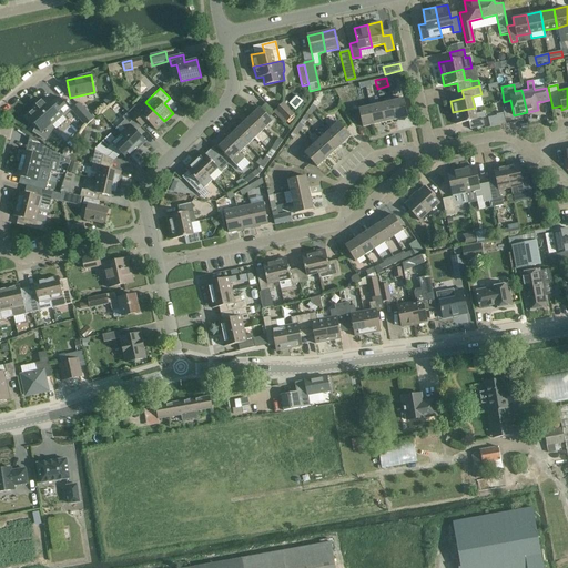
[(70,109),(59,97),(52,102),(48,97),(42,102),(42,101),(37,105),(38,105),(28,115),(37,125),(33,133),(46,141),(54,128),(51,125),(70,109)]
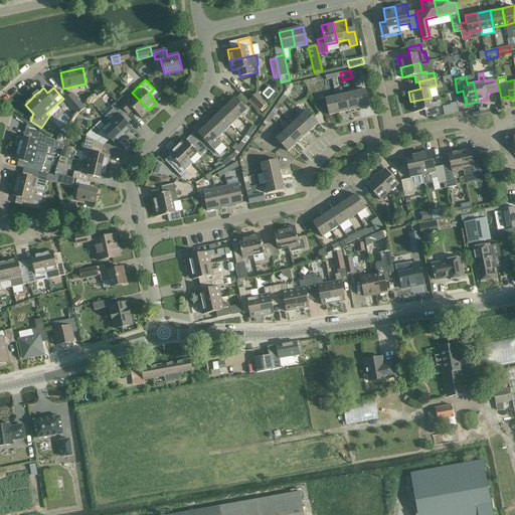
[(369,106),(365,90),(355,92),(359,108),(369,106)]
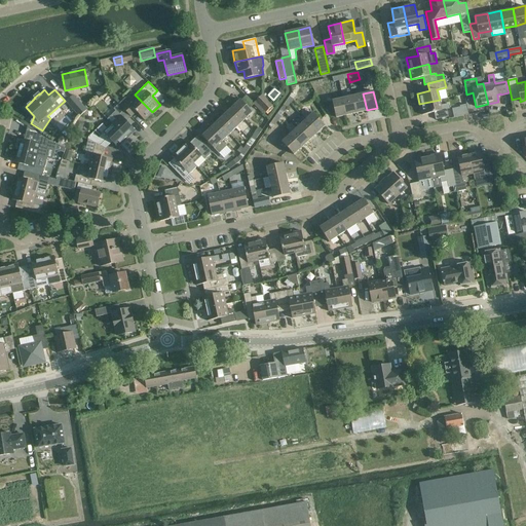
[(286,102),(290,105),(296,97),(292,94),(286,102)]
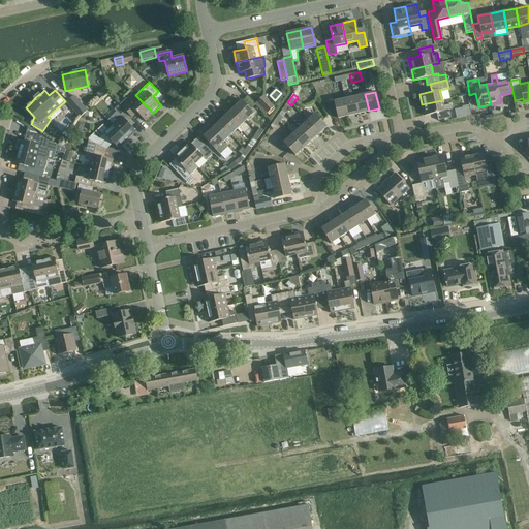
[(365,94),(354,96),(359,114),(369,111),(365,94)]
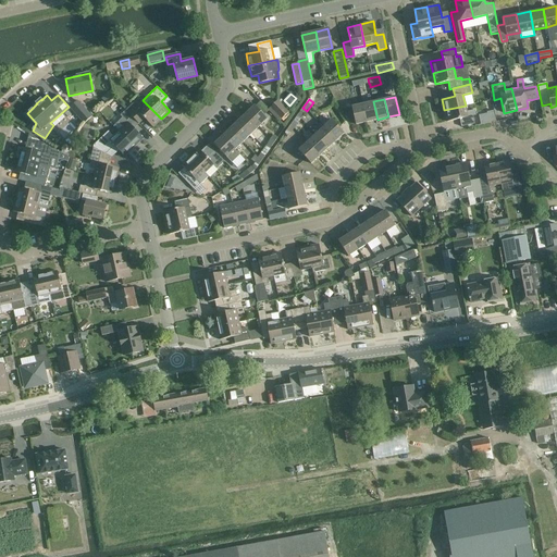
[(125,110),(138,123),(144,118),(153,127),(161,119),(143,100),(146,104),(143,108),(138,103),(132,103),(125,110)]
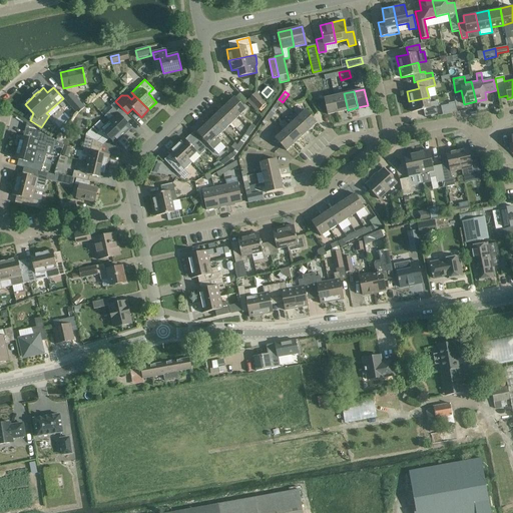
[(72,93),(64,99),(77,114),(85,107),(72,93)]
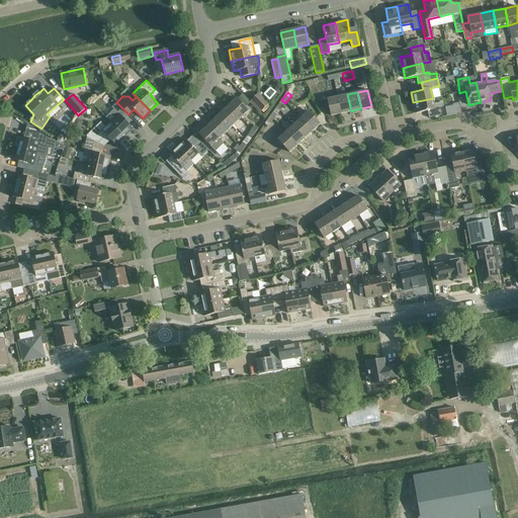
[(258,94),(249,102),(260,113),(268,104),(258,94)]
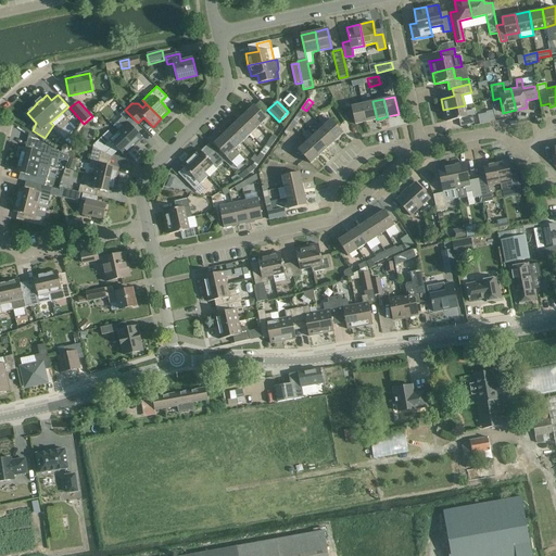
[(366,122),(377,119),(373,101),(362,104),(366,122)]
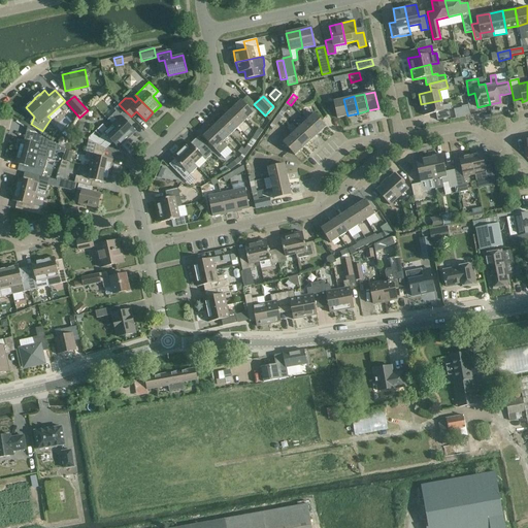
[(337,118),(348,116),(343,99),(333,101),(337,118)]
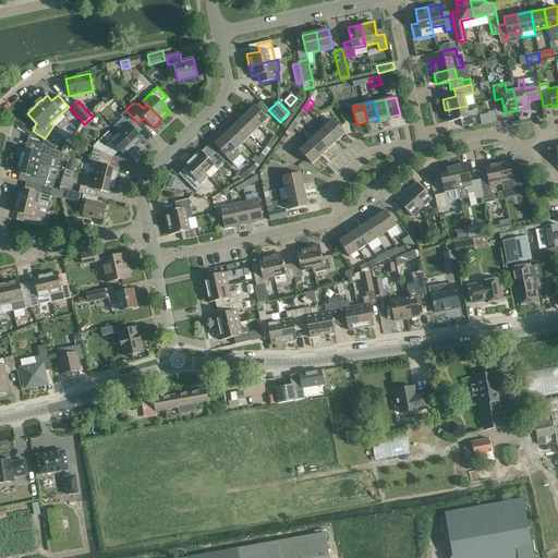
[(247,113),(259,126),(268,119),(255,106),(247,113)]
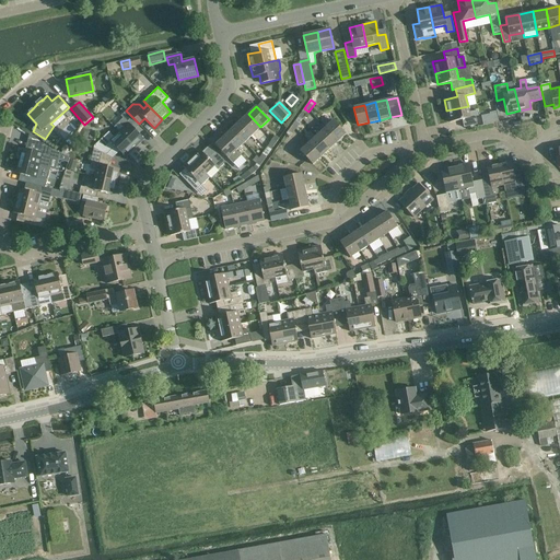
[(468,106),(446,111),(450,123),(462,119),(464,127),(477,124),(475,116),(478,116),(477,111),(469,112),(468,106)]
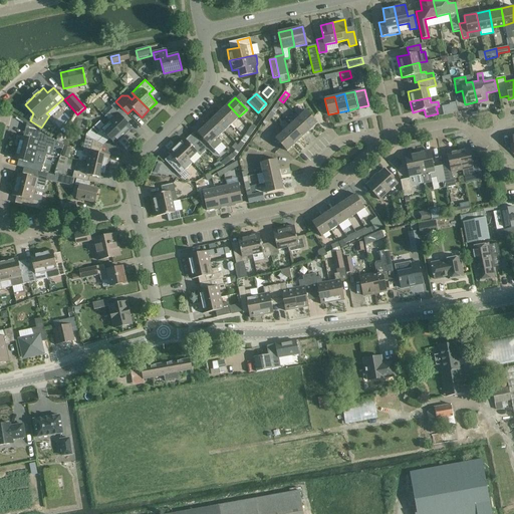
[(278,109),(283,102),(279,99),(274,107),(278,109)]
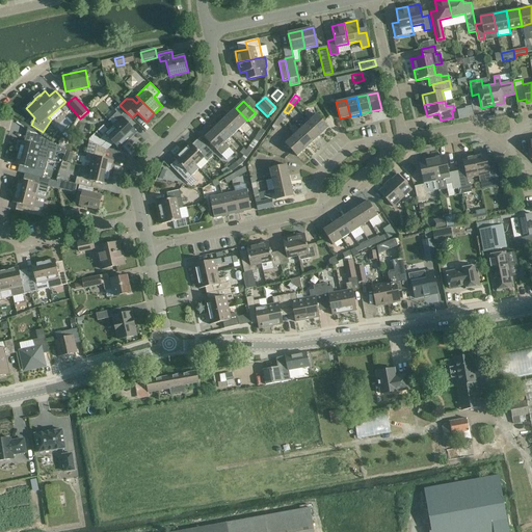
[(132,117),(120,105),(114,110),(116,112),(113,115),(118,121),(113,125),(128,140),(137,132),(128,123),(132,117)]
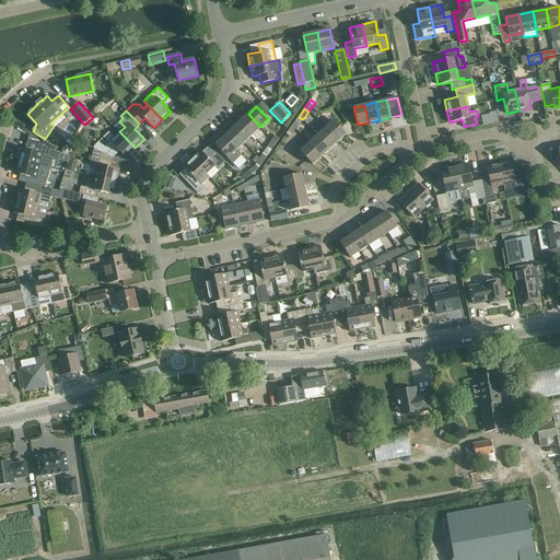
[(260,127),(248,114),(240,121),(253,135),(260,127)]
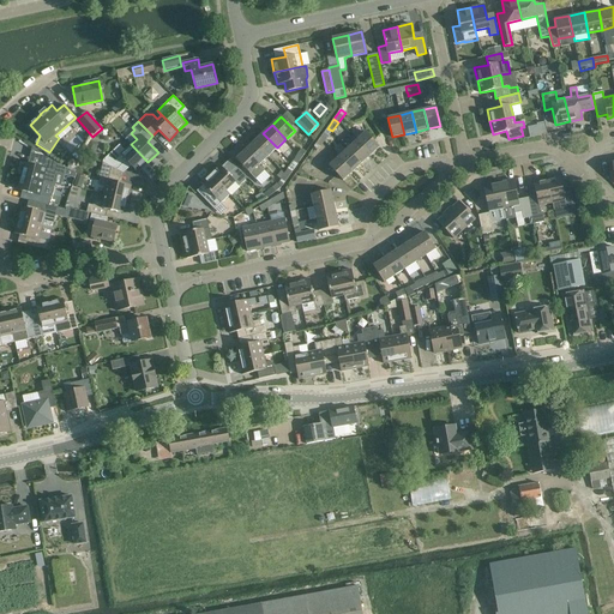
[(356,140),(369,155),(379,146),(366,132),(356,140)]
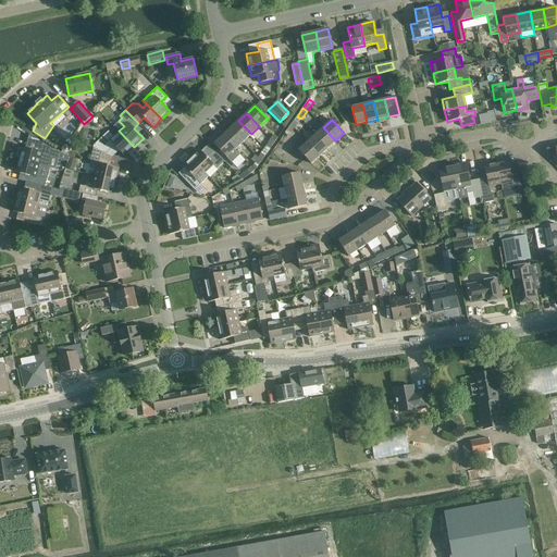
[(251,134),(238,121),(231,128),(244,141),(251,134)]
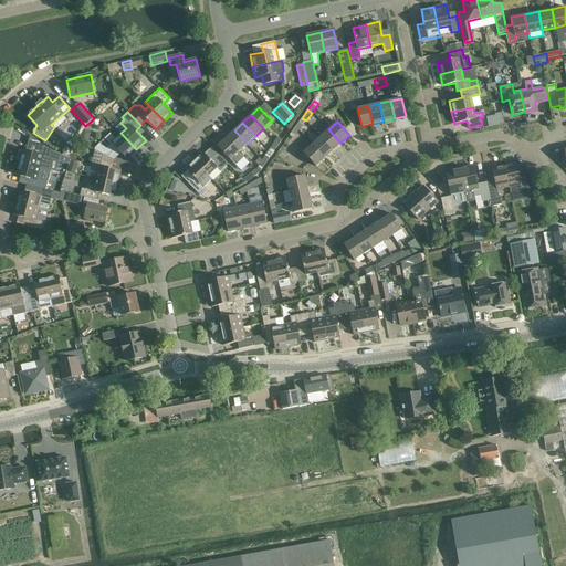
[(328,129),(320,137),(333,150),(341,143),(328,129)]
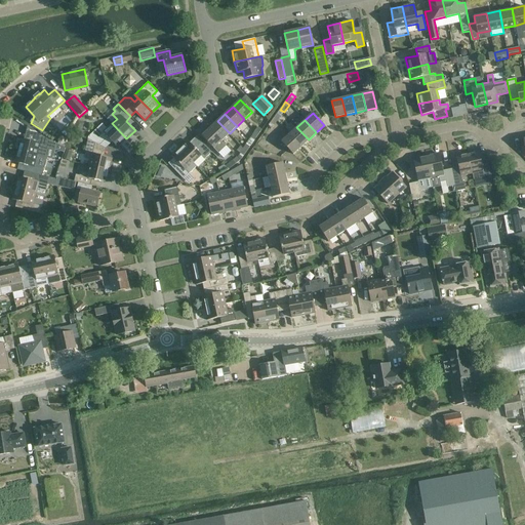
[(230,133),(217,121),(210,128),(221,140),(230,133)]
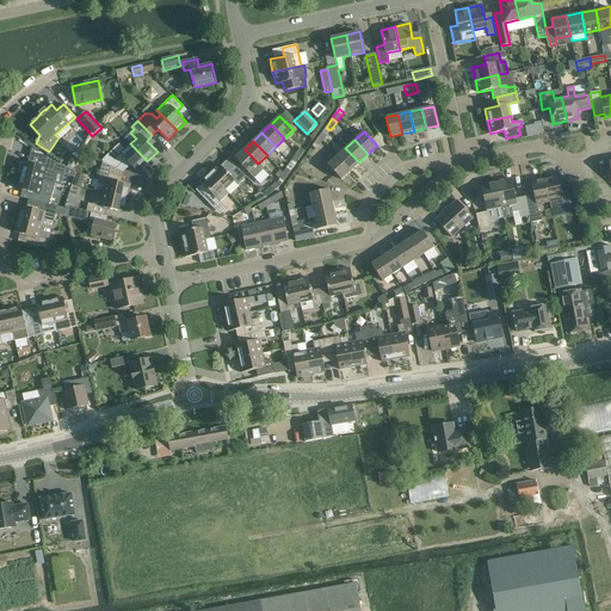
[(125,160),(136,171),(147,161),(130,143),(124,149),(118,143),(103,159),(102,161),(116,170),(116,168),(125,160)]
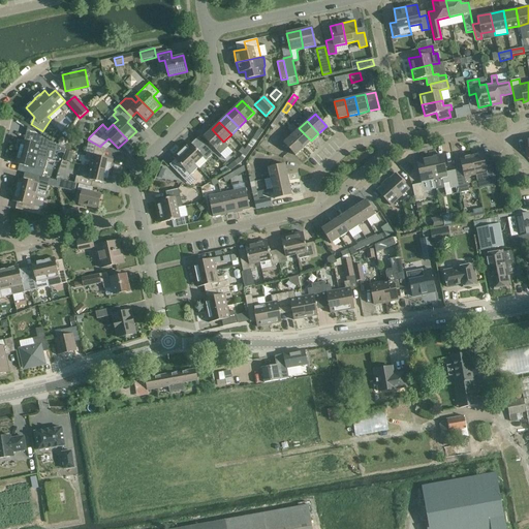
[(277,128),(286,138),(291,133),(281,124),(277,128)]
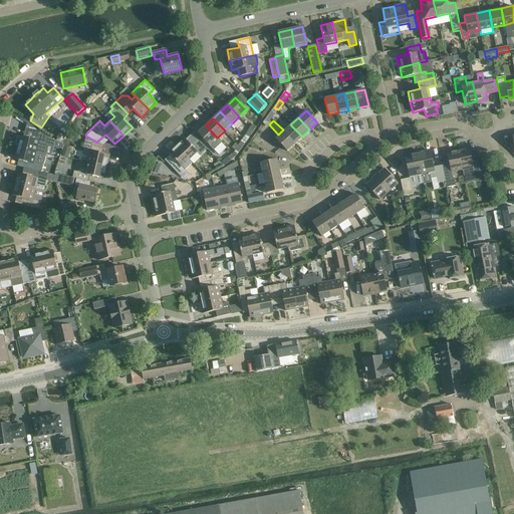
[(290,124),(283,132),(294,144),(302,137),(290,124)]
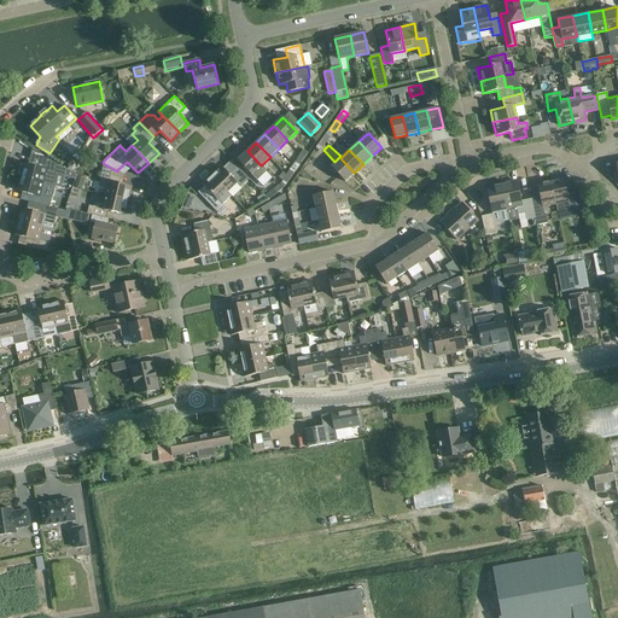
[(238,159),(256,180),(266,172),(261,165),(248,151),(238,159)]
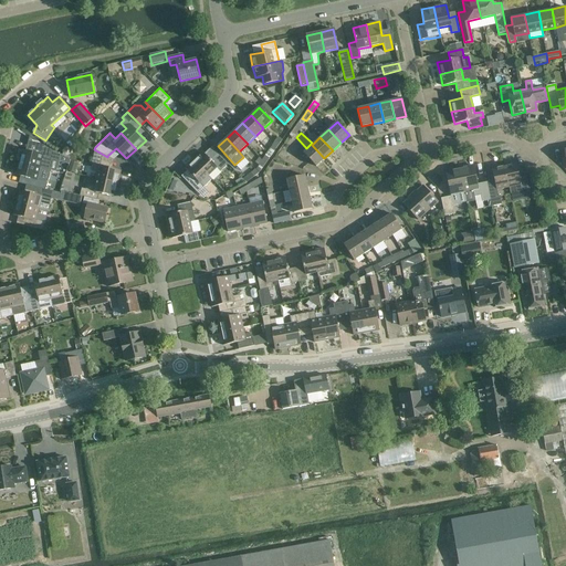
[(70,160),(39,140),(35,153),(22,149),(22,150),(19,150),(17,160),(19,161),(48,169),(50,159),(69,165),(70,160)]
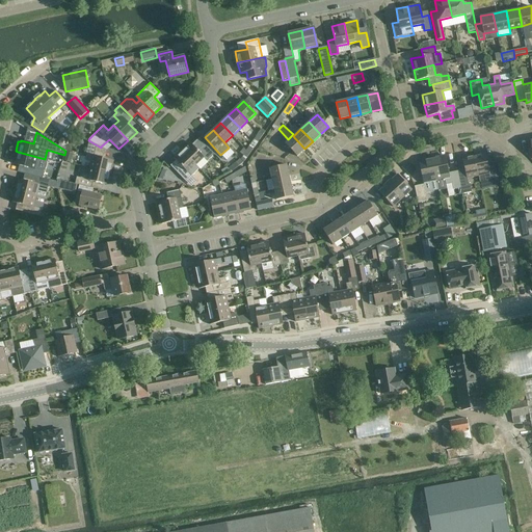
[(257,143),(263,135),(259,132),(253,141),(257,143)]
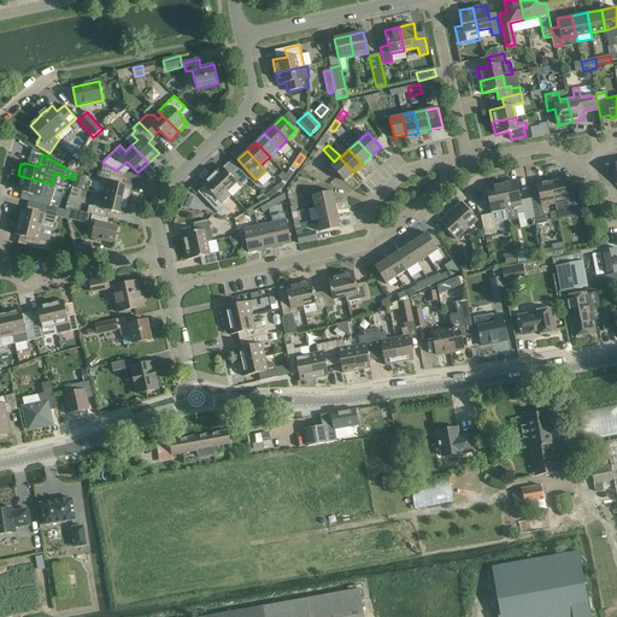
[(353,172),(340,158),(330,166),(345,181),(353,172)]
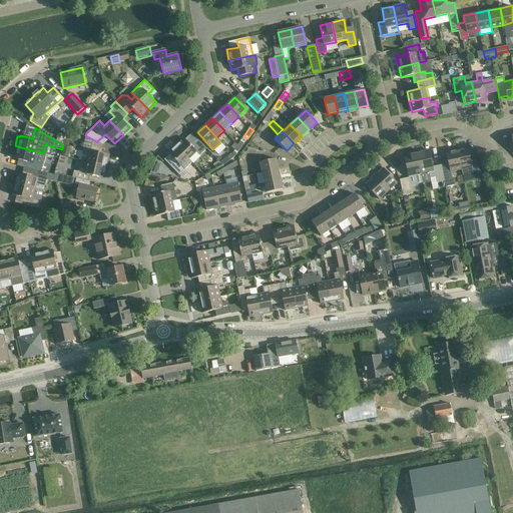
[(109,154),(95,151),(97,142),(85,135),(81,153),(88,155),(86,162),(106,166),(109,154)]
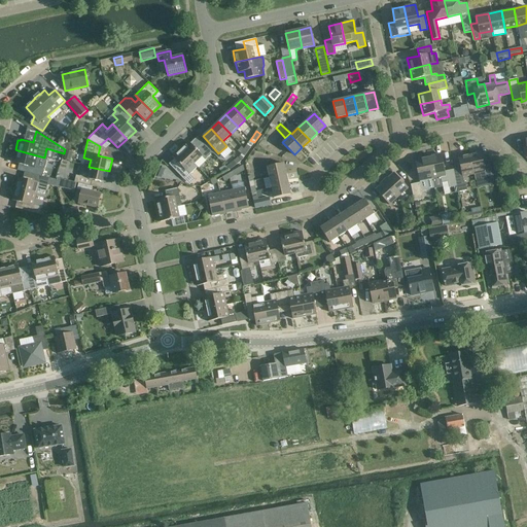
[(248,151),(254,142),(250,140),(244,148),(248,151)]
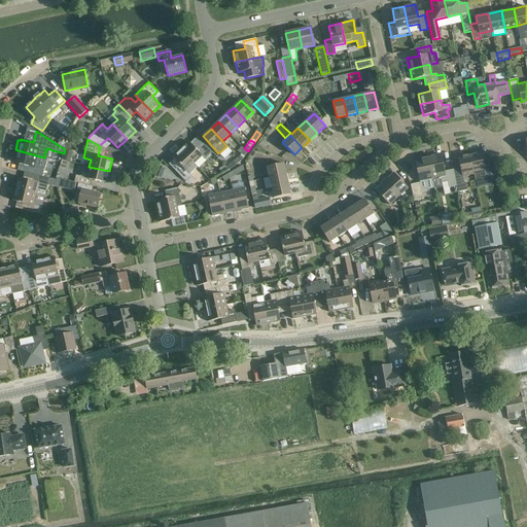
[(180,148),(194,163),(202,155),(205,160),(211,153),(202,144),(197,149),(188,141),(180,148)]
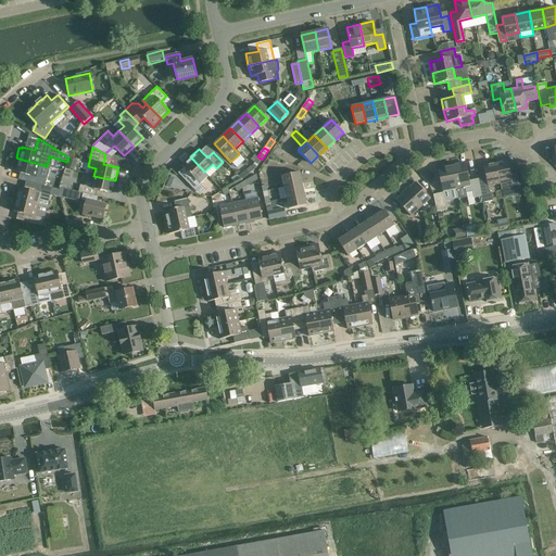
[(262,160),(257,156),(257,158),(254,155),(251,160),(254,163),(252,166),(255,168),(262,160)]
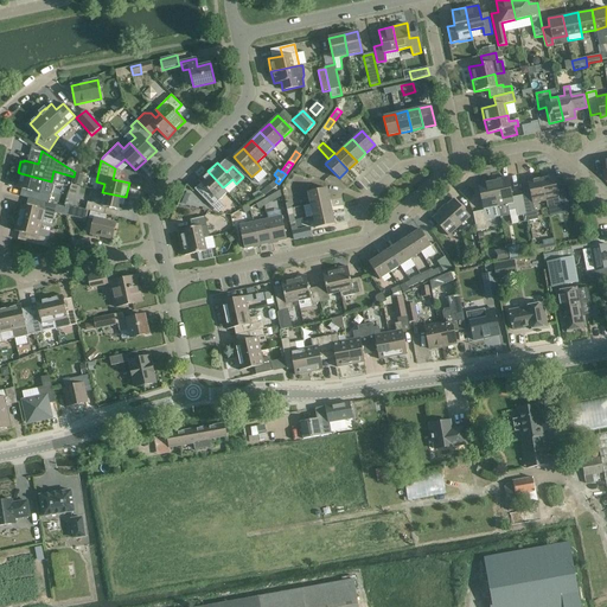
[(211,206),(218,200),(227,192),(223,189),(223,187),(208,171),(198,179),(208,190),(202,196),(211,206)]
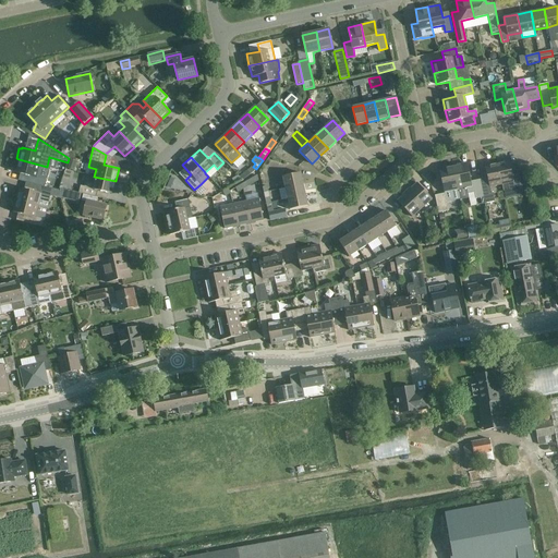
[(15,171),(28,176),(27,182),(52,189),(45,186),(47,179),(44,178),(45,173),(38,171),(39,166),(47,167),(19,159),(15,171)]
